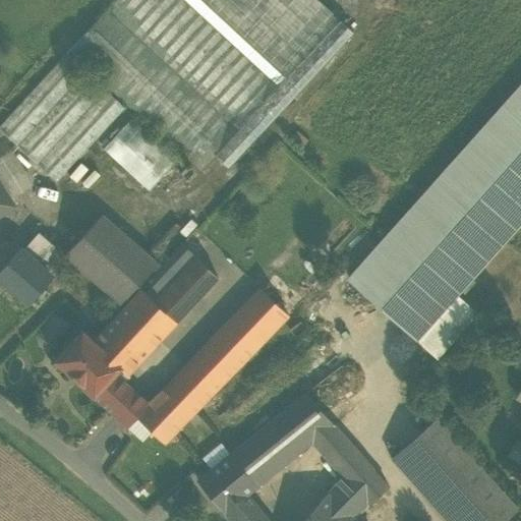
[(340,21),(315,0),(116,0),(68,51),(189,163),(199,172),(215,156),(340,21)]
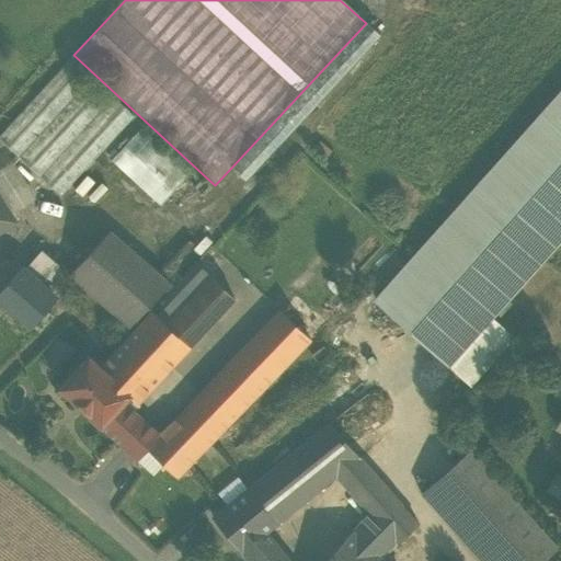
[(366,23),(231,168),(245,181),(380,35),(366,22),(366,23)]
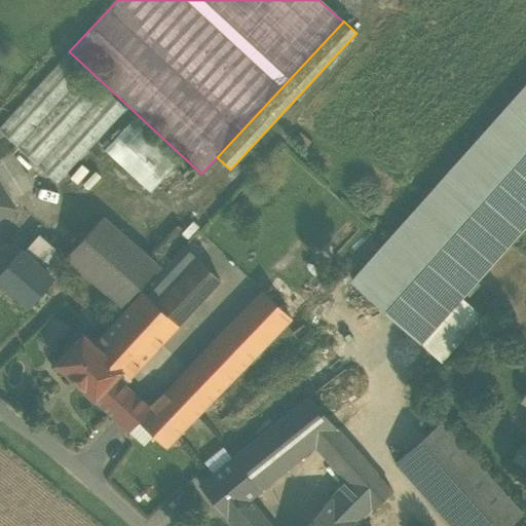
[(125,109),(66,54),(0,125),(0,132),(57,184),(125,109)]
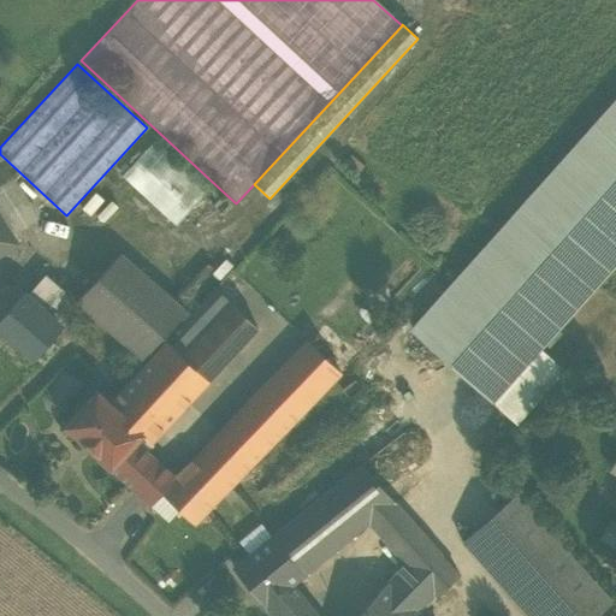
[(615,261),(615,99),(412,329),(492,401),(615,261)]
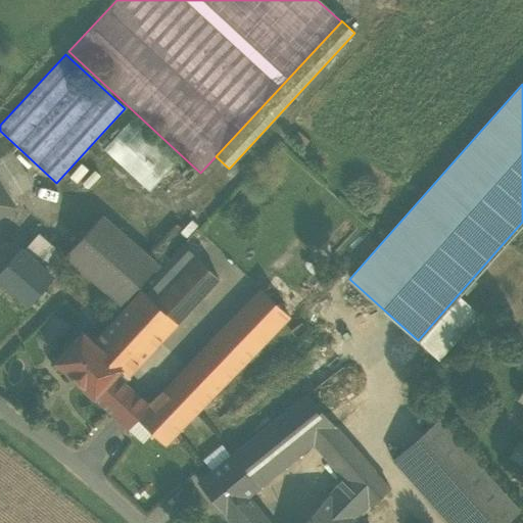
[(161,150),(130,121),(102,150),(149,192),(176,163),(161,150)]
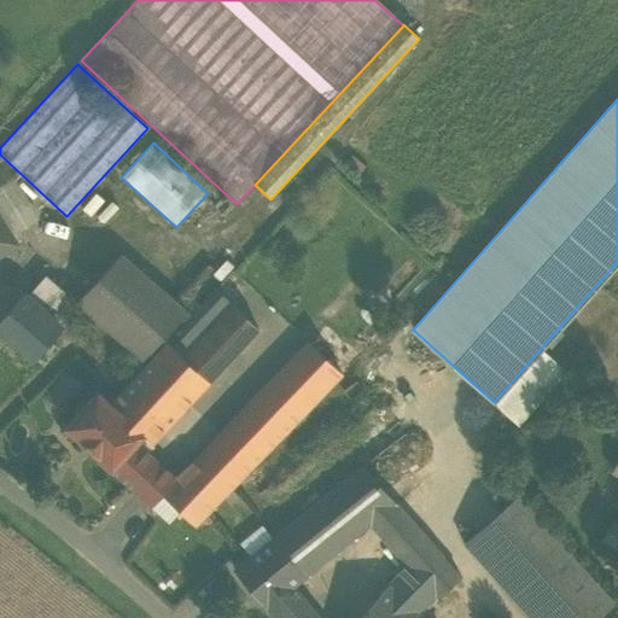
[(214,186),(197,172),(191,178),(208,193),(214,186)]
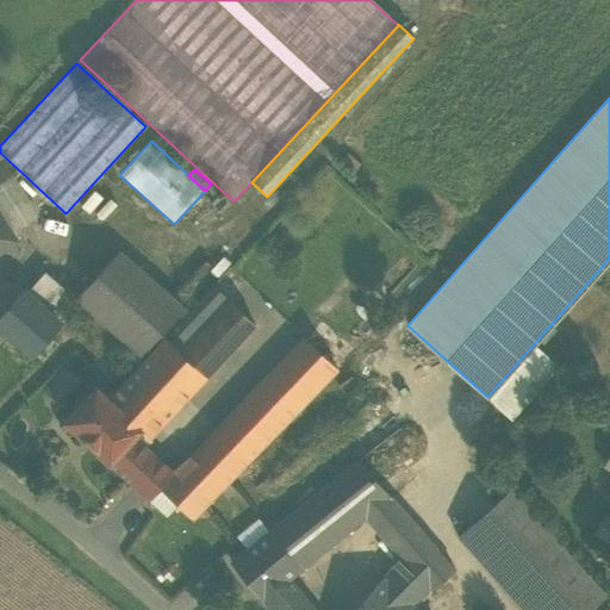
[(222,191),(211,204),(222,215),(234,201),(222,191)]
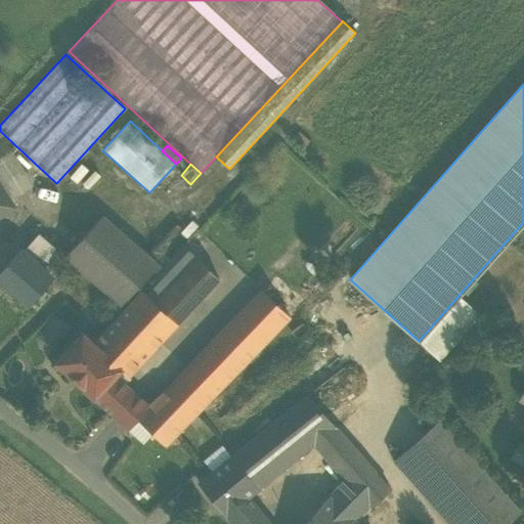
[(0,188),(0,215),(12,208),(0,188)]
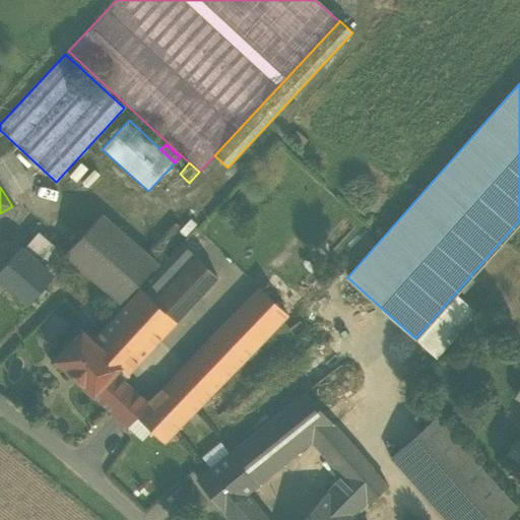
[(156,263),(102,214),(64,255),(120,304),(156,263)]
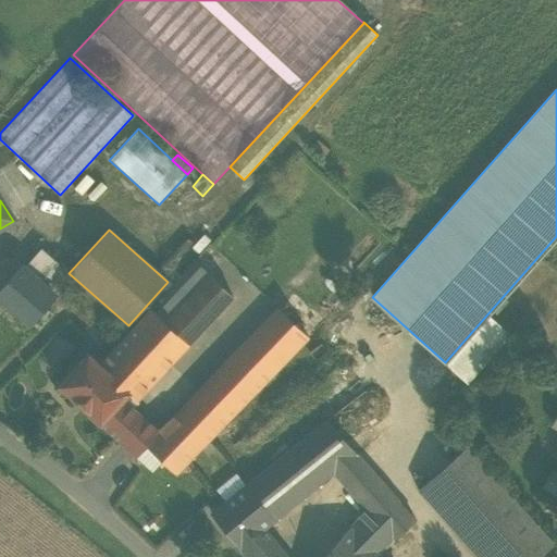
[(40,248),(23,269),(40,284),(58,263),(40,248)]
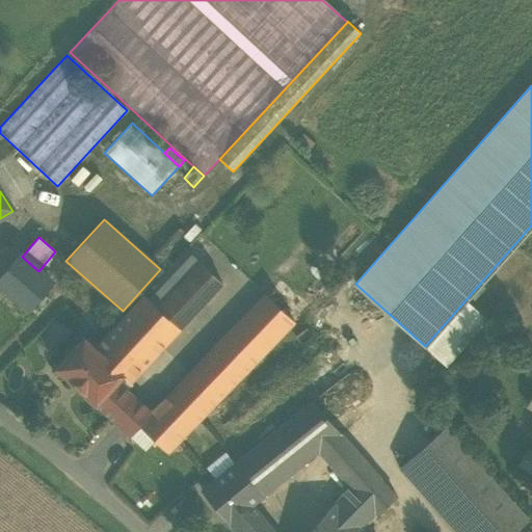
[(22,257),(19,255),(0,275),(0,284),(29,310),(52,284),(38,271),(22,257)]
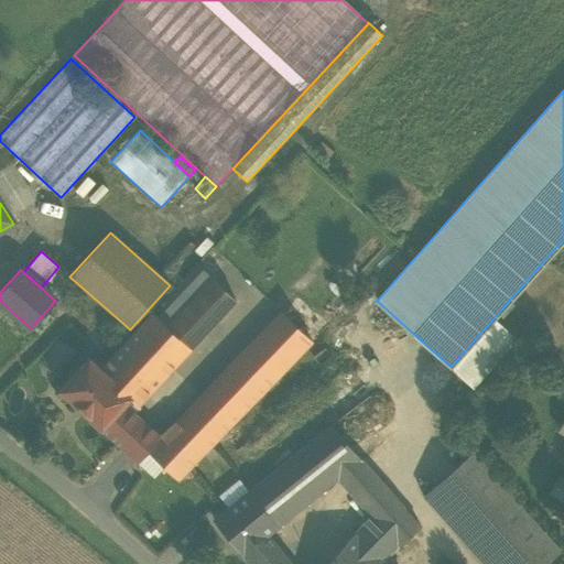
[(212,278),(166,326),(191,349),(236,301),(212,278)]
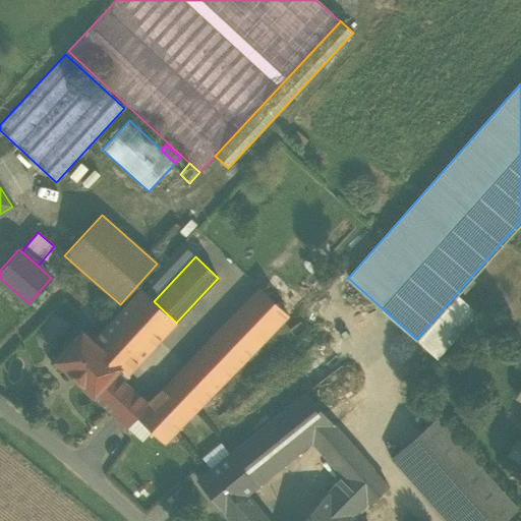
[(302,301),(274,274),(259,288),(288,315),(288,316),(302,301)]
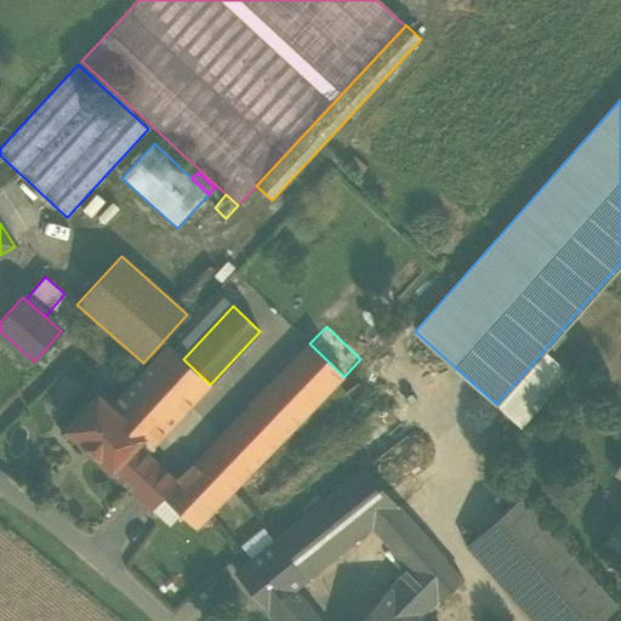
[(308,343),(193,465),(226,497),(343,377),(343,376),(309,343),(308,343)]
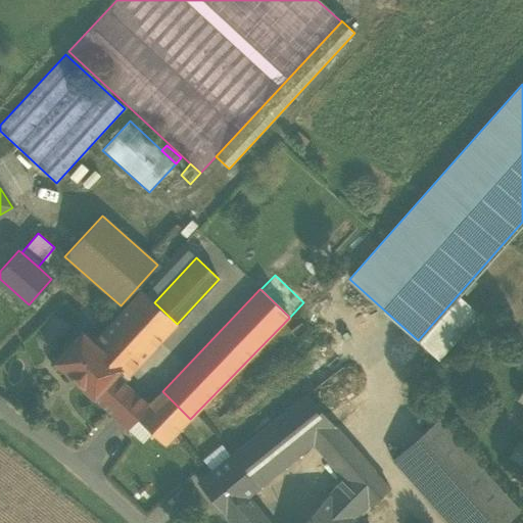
[(141,290),(93,342),(121,368),(122,368),(121,370),(128,376),(177,324),(154,302),(141,290)]
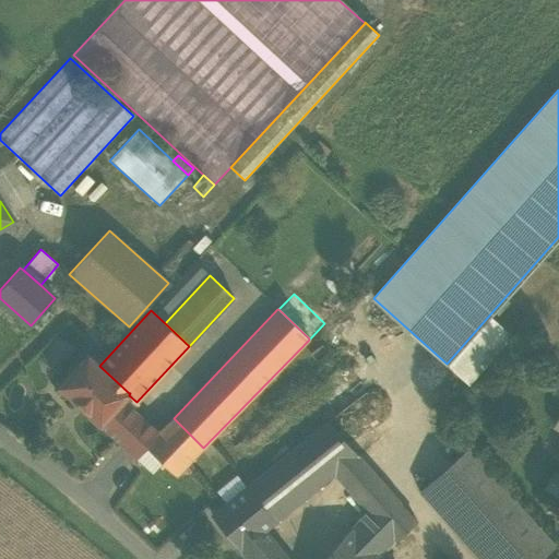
[(59,337),(40,355),(59,373),(78,355),(59,337)]
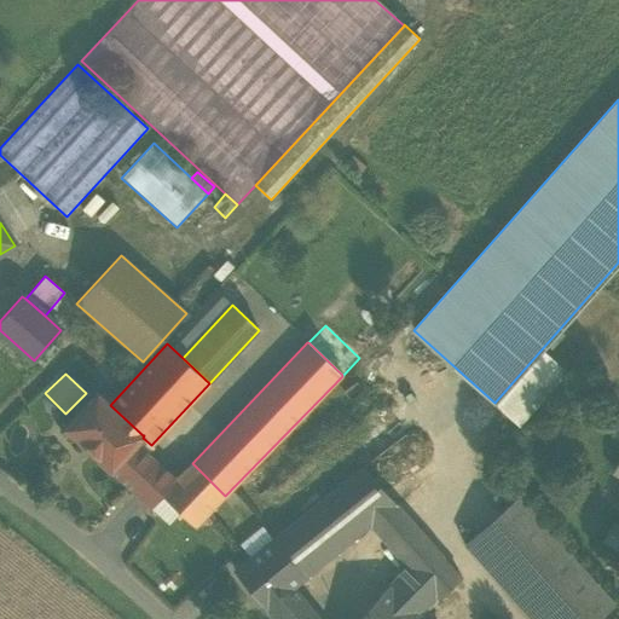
[(110,405),(97,393),(64,429),(111,472),(137,444),(143,438),(143,435),(110,405)]
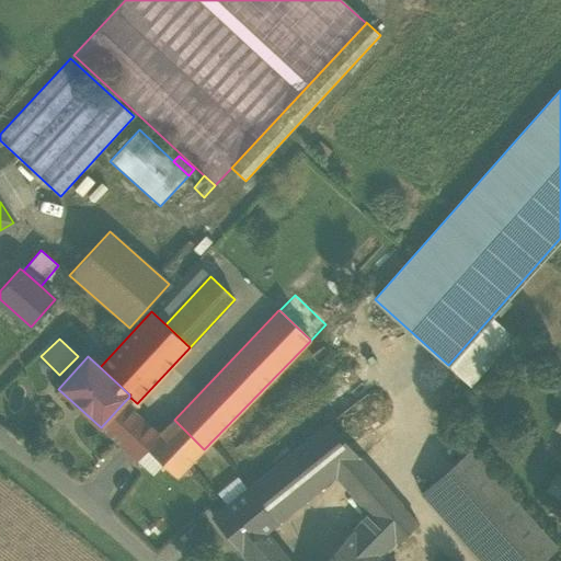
[(124,402),(101,427),(123,447),(146,422),(124,402)]
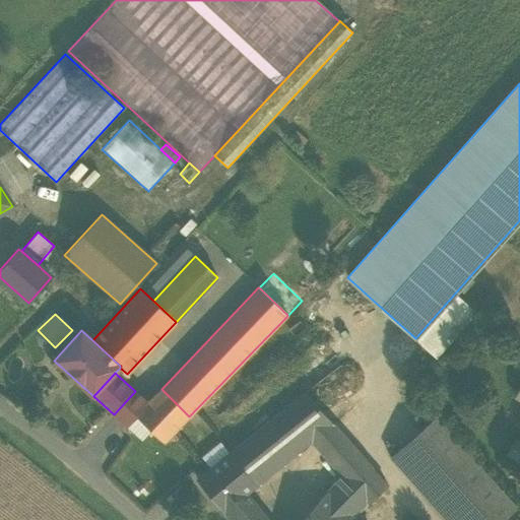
[(161,389),(147,402),(148,403),(175,431),(189,416),(161,389)]
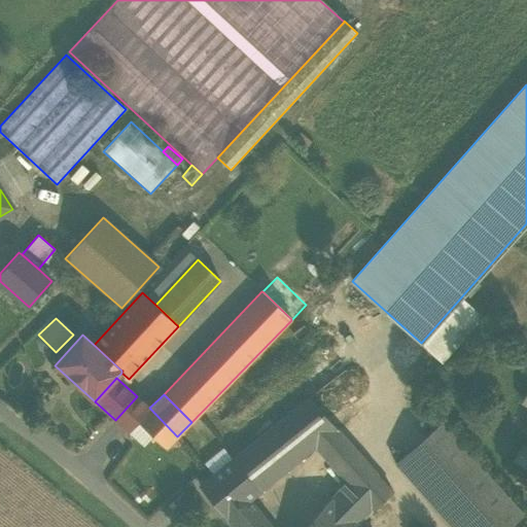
[(137,396),(115,420),(129,432),(138,422),(150,409),(149,408),(137,396)]
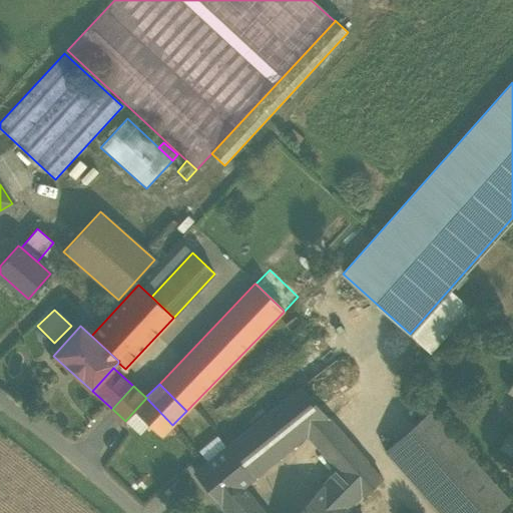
[(301,387),(194,473),(221,505),(243,487),(307,435),(328,418),(301,387)]
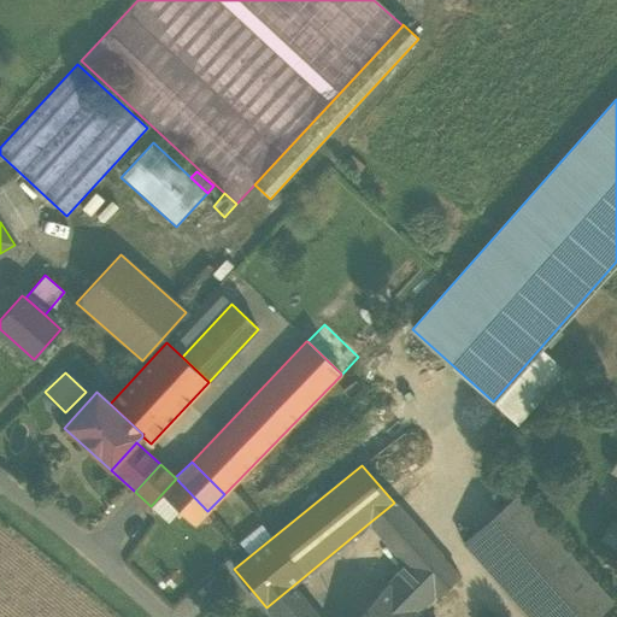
[(176,479),(162,494),(195,524),(207,511),(176,479)]
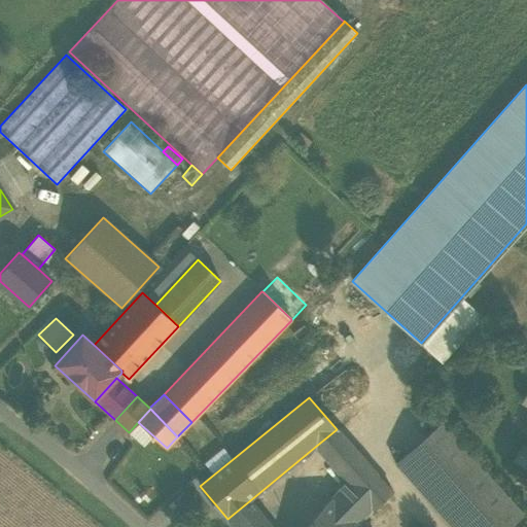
[(510,526),(523,515),(442,423),(395,464),(451,526),(510,526)]
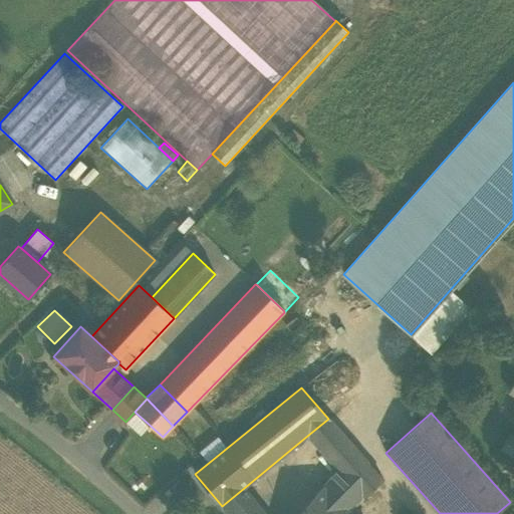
[(328,419),(307,436),(317,448),(338,430),(328,419)]
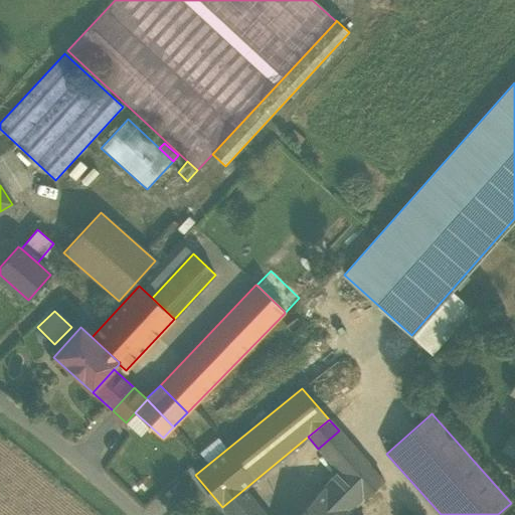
[(339,431),(318,449),(330,462),(350,444),(339,431)]
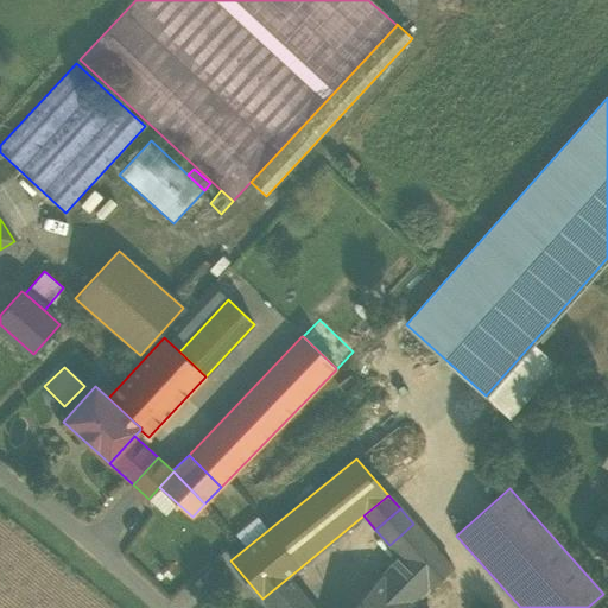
[(607,515),(603,513),(591,531),(607,540),(607,515)]
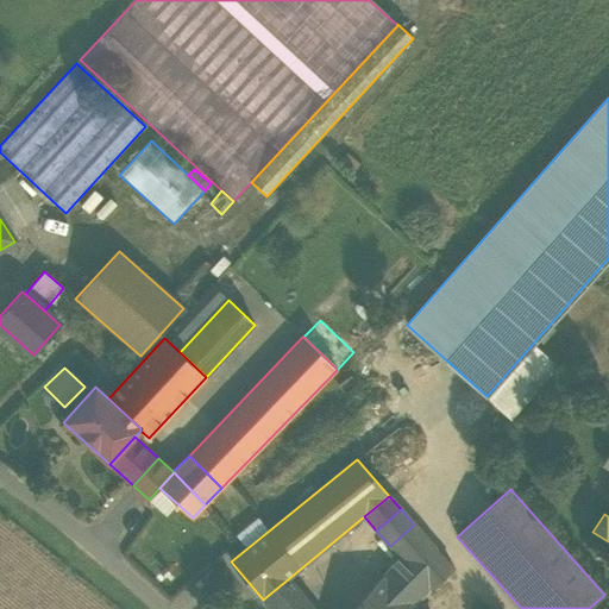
[(453,567),(414,525),(390,546),(401,558),(428,590),(453,567)]
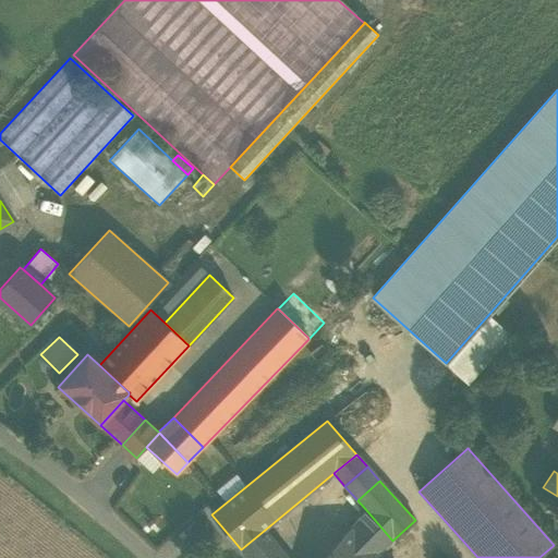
[(325,557),(375,557),(374,557),(392,541),(367,511),(325,557)]
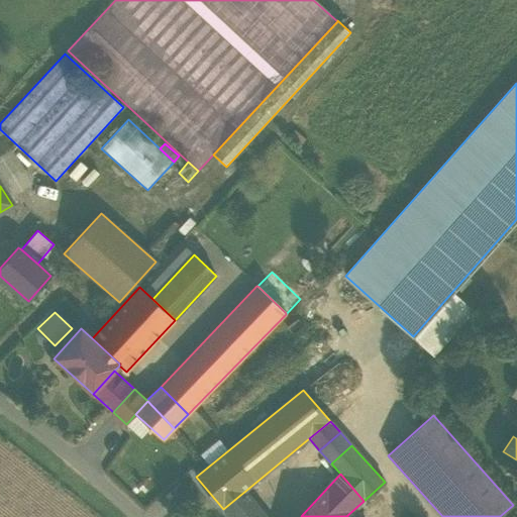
[(223,509),(222,510),(228,516),(232,516),(253,501),(245,491),(223,509)]
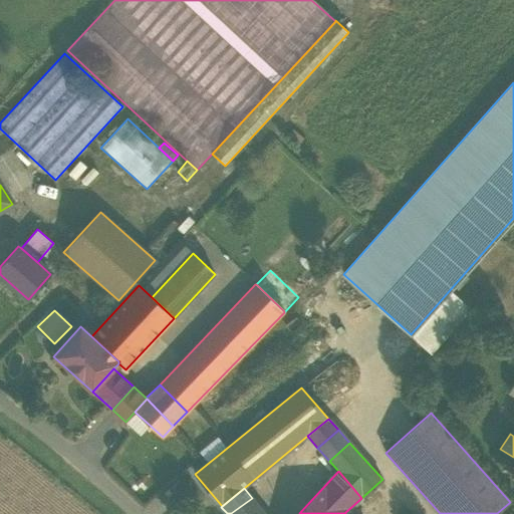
[(252,498),(231,513),(261,513),(264,512),(252,498)]
